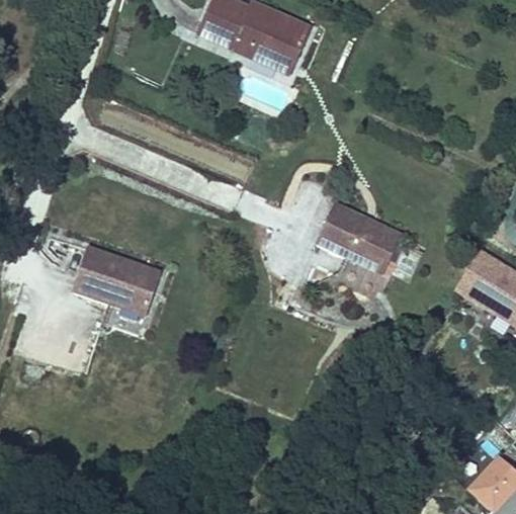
[(233,51),(236,43),(291,66),(310,23),(252,0),(209,0),(195,35),(233,51)]
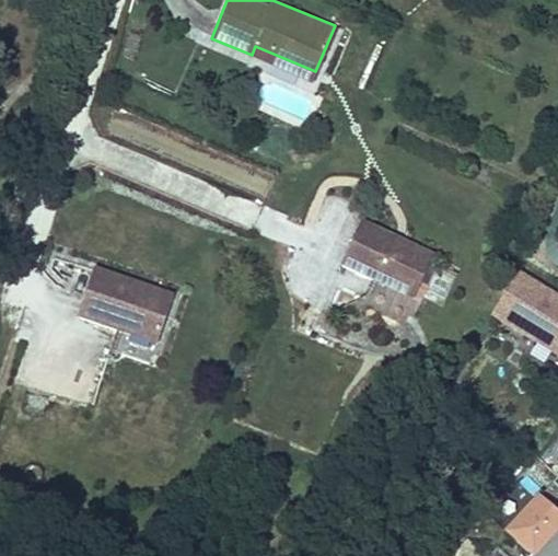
[(311,81),(315,71),(255,46),(252,55),(311,81)]
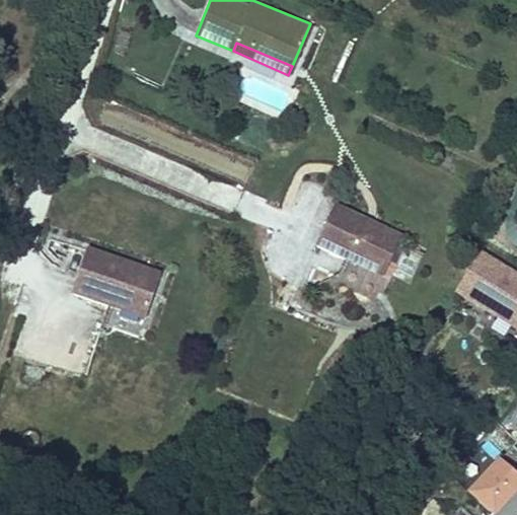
[(381,291),(407,235),(334,203),(314,245),(345,260),(338,276),(370,290),(372,286),(381,291)]
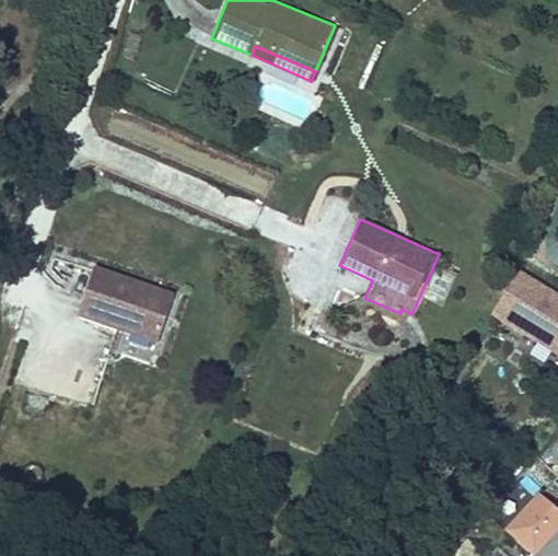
[(185,288),(106,263),(91,310),(170,335),(185,288)]
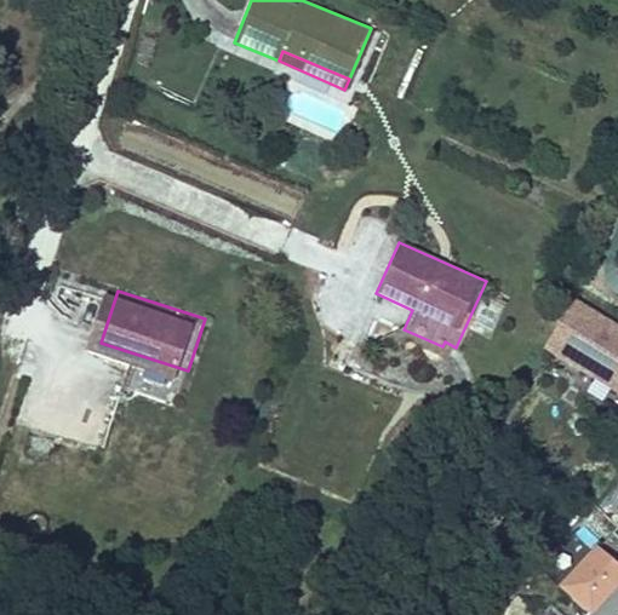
[(617,323),(574,297),(543,348),(617,392),(617,323)]
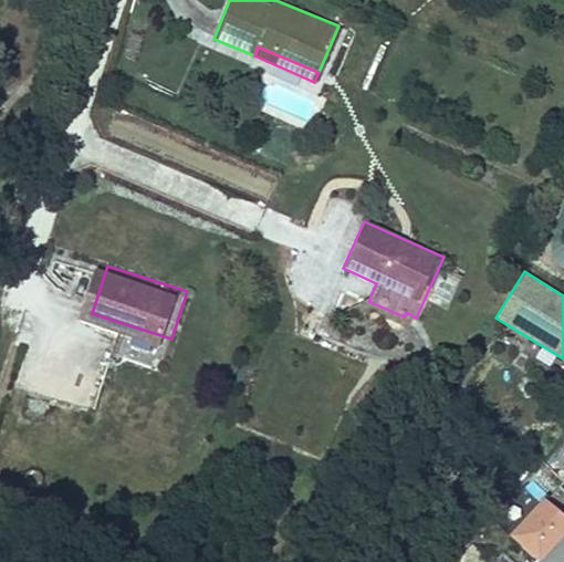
[(563,561),(563,517),(542,498),(508,538),(534,561),(563,561)]
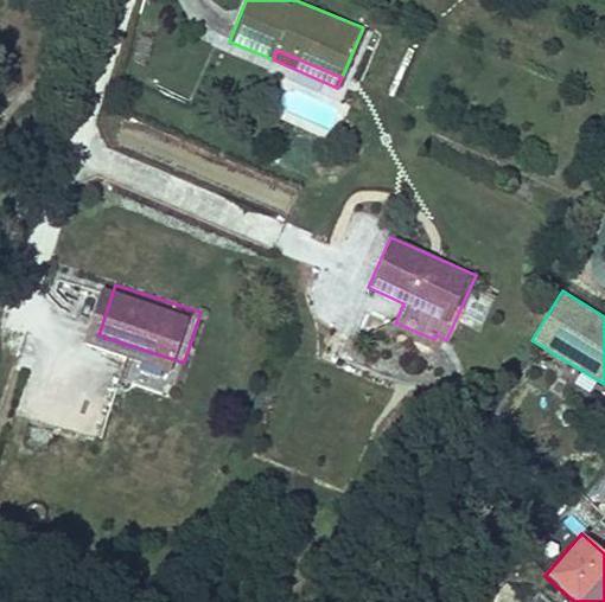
All buildings are outlined.
